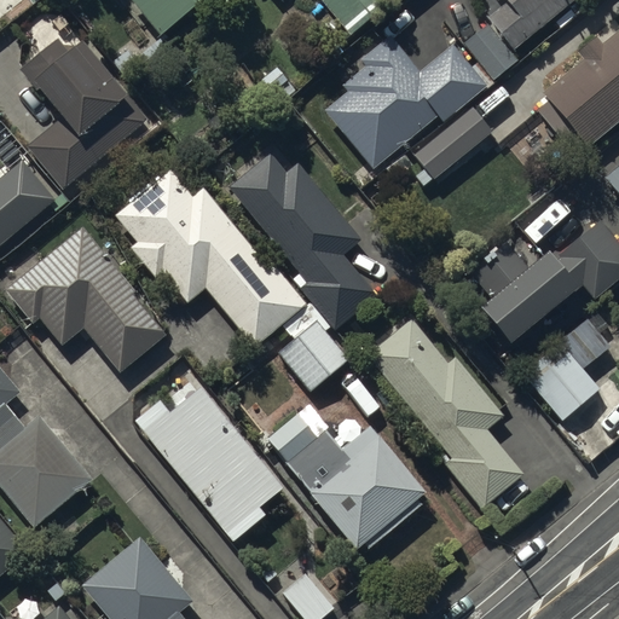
[(132,0),(157,33),(197,0),(132,0)]
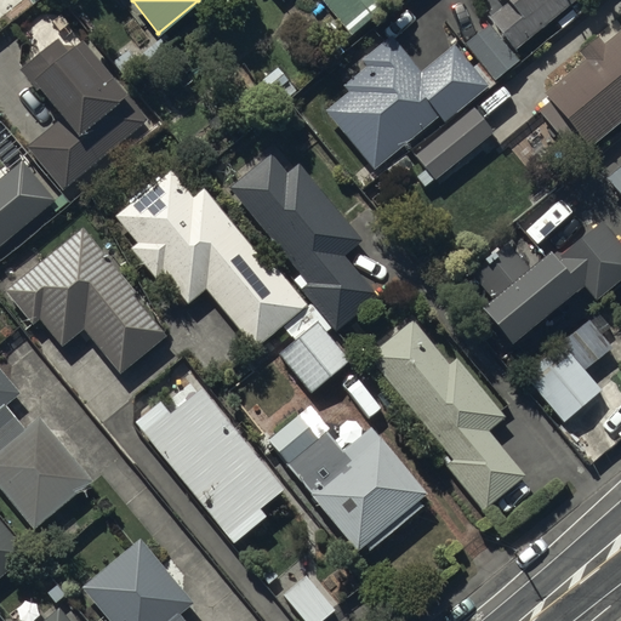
[(379,0),(323,0),(347,28),(379,0)]
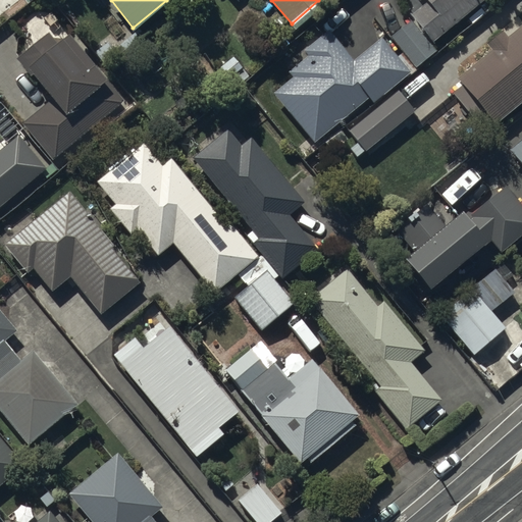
[(414,17),(390,36),(414,65),(436,47),(431,41),(479,0),(425,0),(427,1),(411,14),(414,17)]
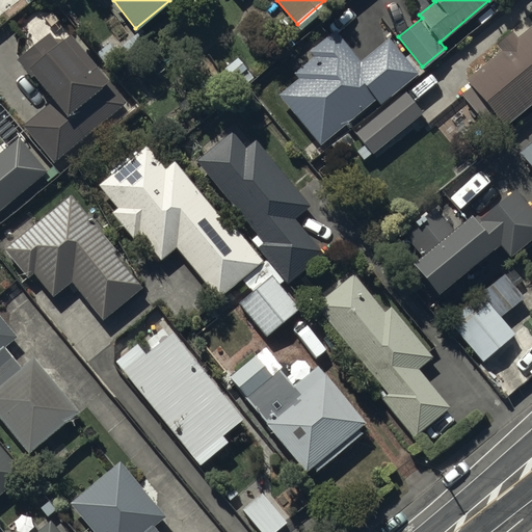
[(470,85),(460,94),(487,125),(498,116),(504,125),(531,101),(531,22),(516,35),(511,29),(495,43),(500,48),(464,78),(470,85)]
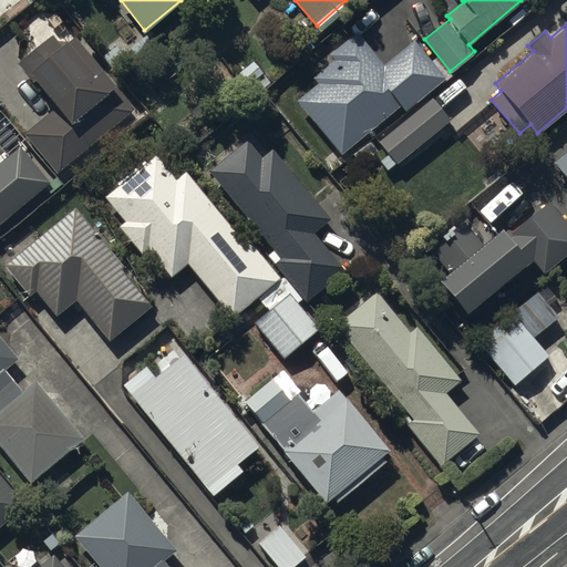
[(317,81),(296,99),(341,153),(400,104),(405,111),(444,78),(445,80),(451,75),(435,58),(431,61),(414,41),(384,66),(356,32),(330,54),(333,59),(312,76),(317,81)]
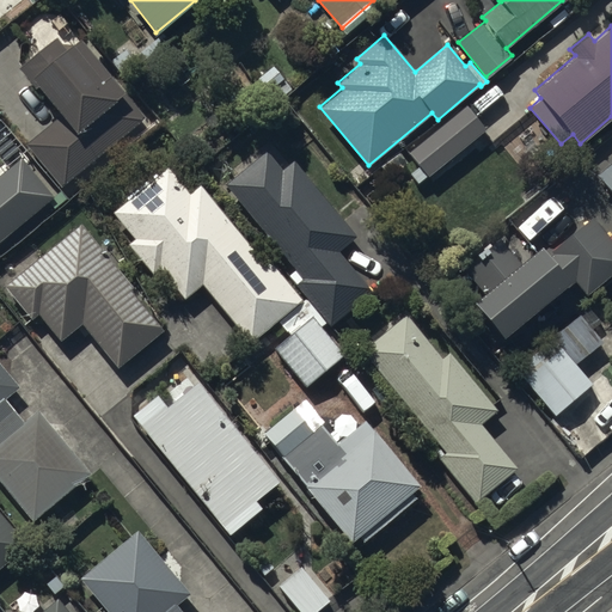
[(25,144),(61,187),(144,117),(79,40),(74,43),(72,40),(65,46),(56,36),(18,68),(31,84),(35,81),(61,114),(25,144)]
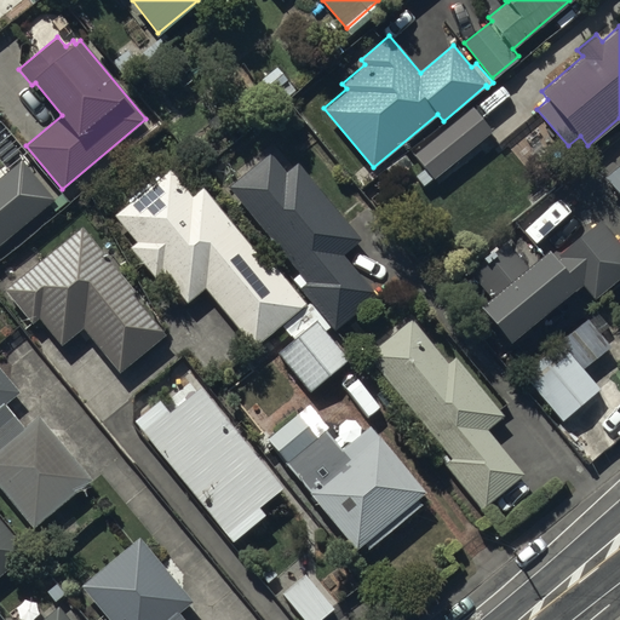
[(492,130),(472,105),(414,153),(434,176),(492,130)]
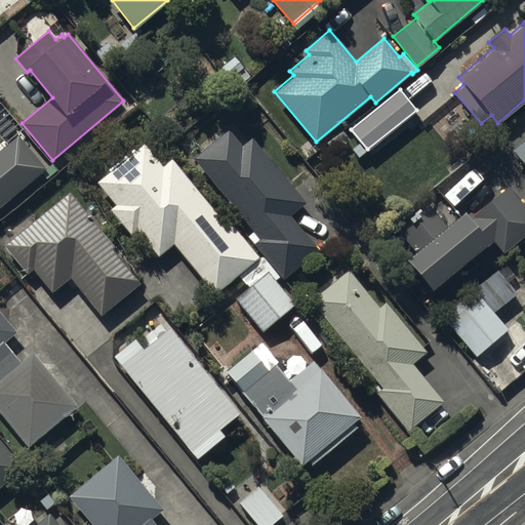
[(228,129),(194,157),(253,230),(246,236),(281,279),(317,249),(288,214),(304,202),(251,137),(241,146),(228,129)]
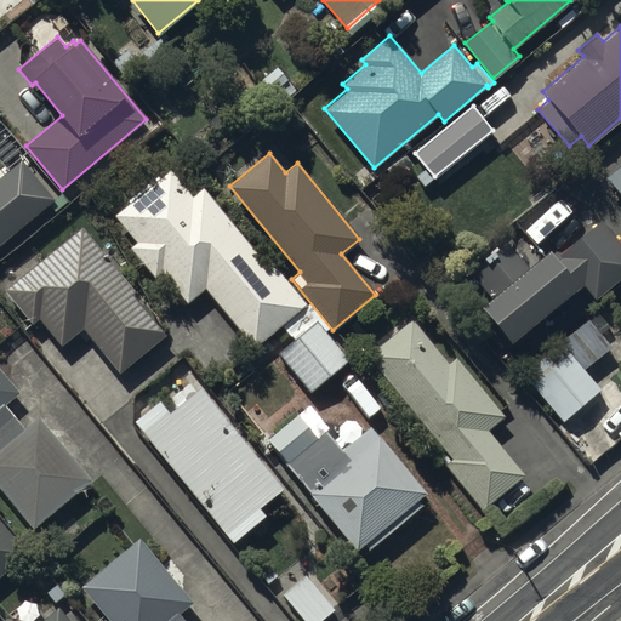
[(0,239),(52,198),(23,159),(0,177),(0,239)]
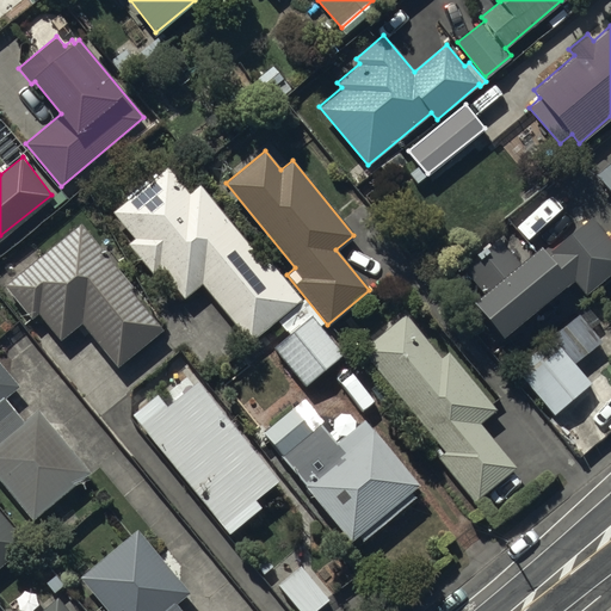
[(610,160),(597,172),(610,190),(610,160)]
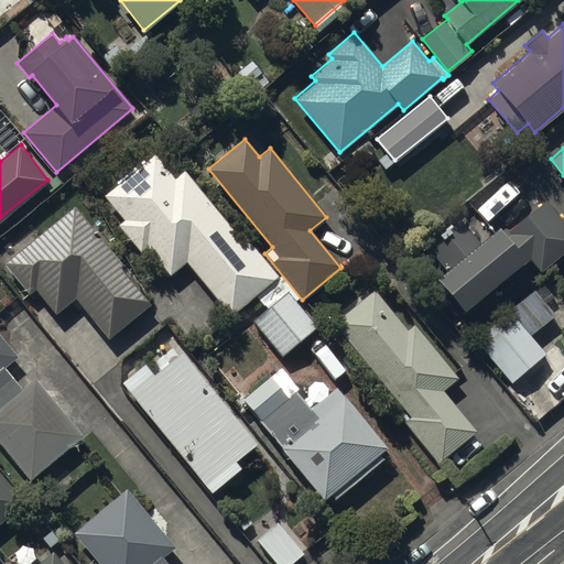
[(117,184),(105,195),(125,218),(118,224),(140,250),(144,246),(169,274),(184,261),(230,316),(278,275),(247,238),(243,240),(184,170),(174,177),(154,153),(144,161),(142,159),(115,182),(117,184)]
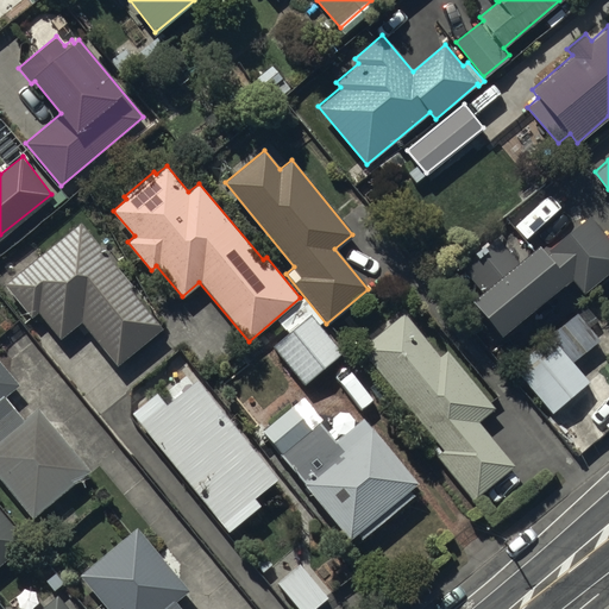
[(479,288),(470,296),(500,332),(560,282),(564,286),(572,280),(584,293),(608,270),(608,239),(589,215),(545,252),(538,244),(518,259),(498,237),(485,248),(481,243),(471,251),(472,252),(459,264),(479,288)]
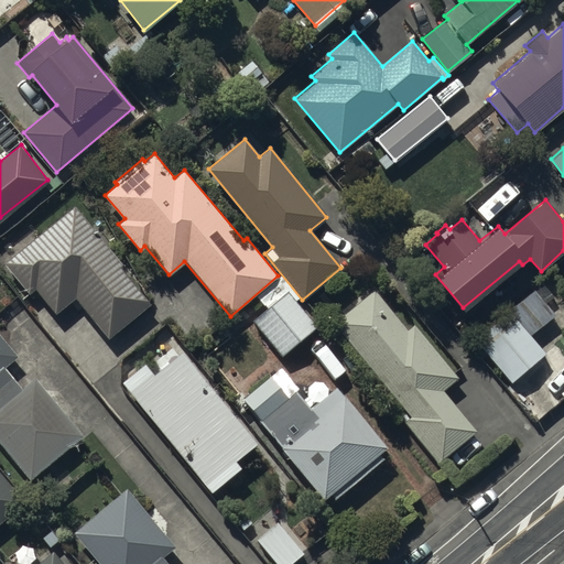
[(74,205),(4,261),(30,293),(35,290),(55,313),(76,296),(108,337),(150,303),(119,266),(121,263),(74,205)]
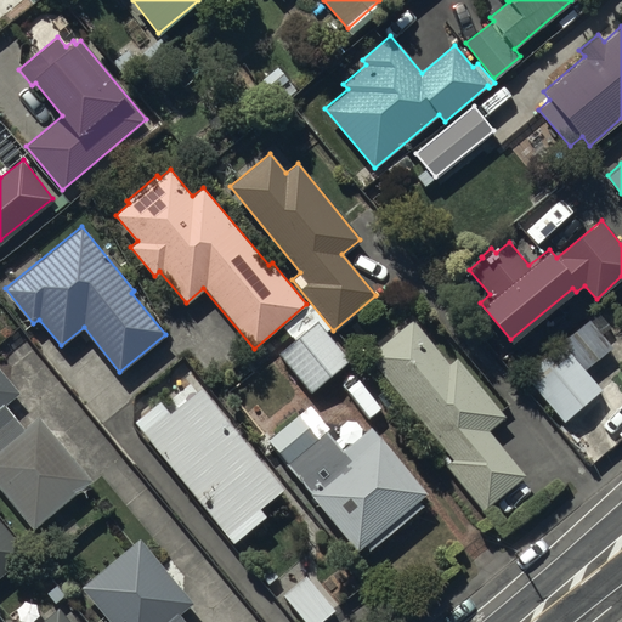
[(328,328),(309,305),(282,328),(292,339),(276,352),(310,393),(349,358),(324,331),(328,328)]
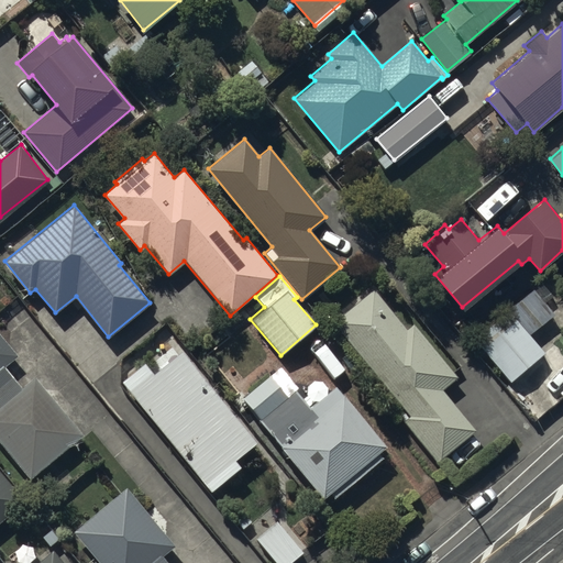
[(373,288),(332,321),(409,416),(403,421),(437,462),(476,430),(442,387),(456,376),(414,323),(406,329),(373,288)]
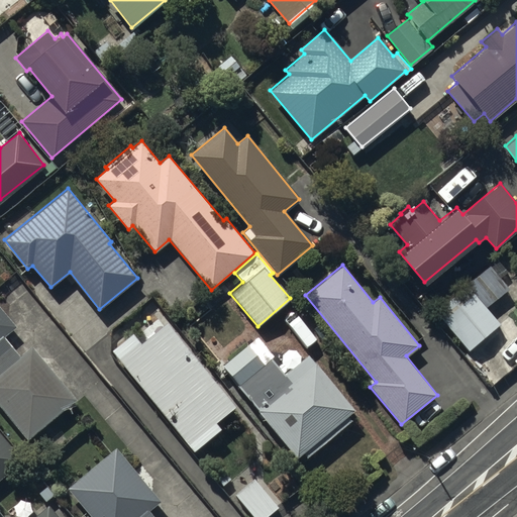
[(432,308),(468,350),(498,324),(485,308),(508,288),(489,267),(461,289),(457,284),(432,308)]
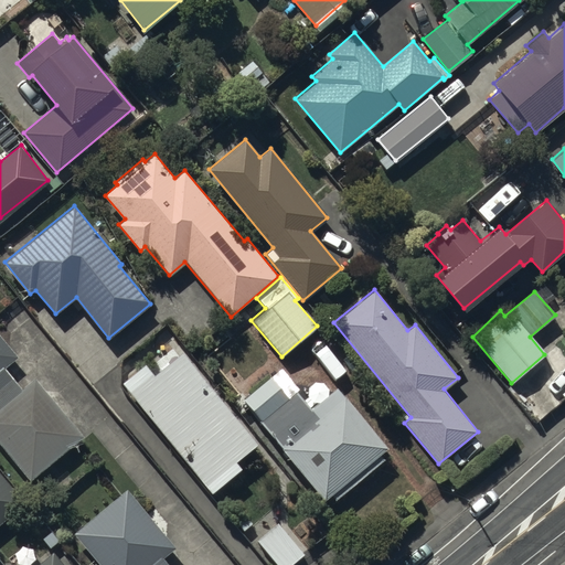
[(0,336),(0,445),(29,480),(83,437),(35,379),(22,390),(3,366),(17,355),(0,336)]
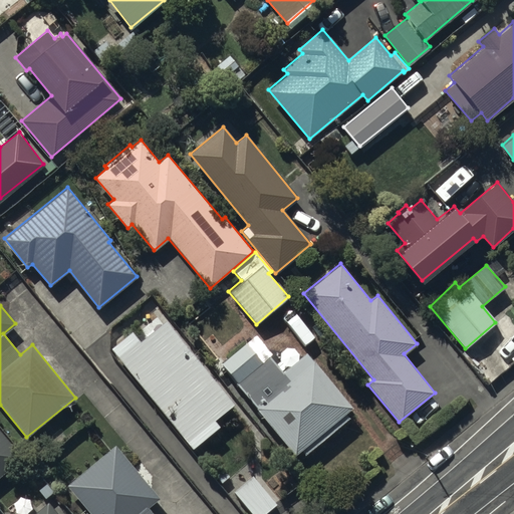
[(132,330),(110,347),(193,447),(219,426),(214,420),(234,404),(166,320),(140,341),(132,330)]
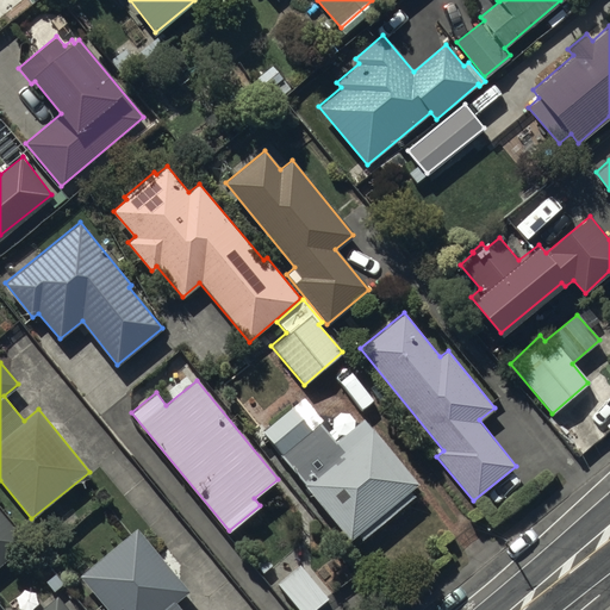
[(302,398),(262,431),(349,539),(358,533),(362,539),(415,496),(410,490),(417,483),(363,417),(335,440),(302,398)]
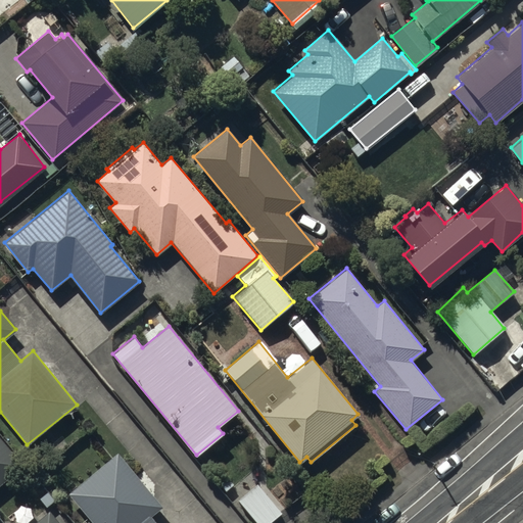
[(0,485),(25,466),(0,435),(0,485)]
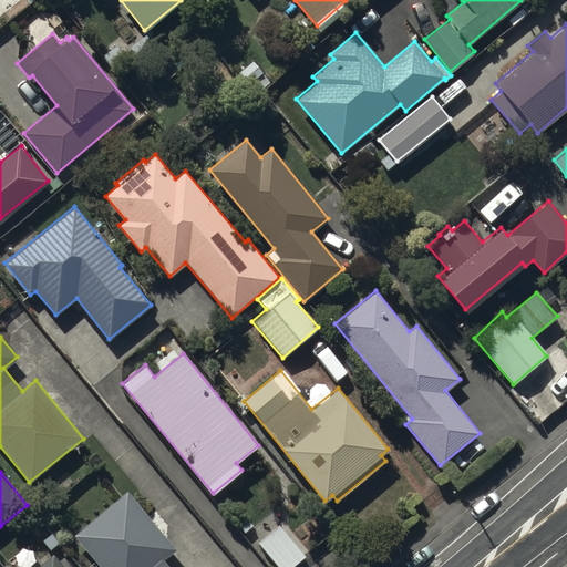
[(126,491),(73,534),(100,566),(168,566),(163,559),(175,549),(126,491)]
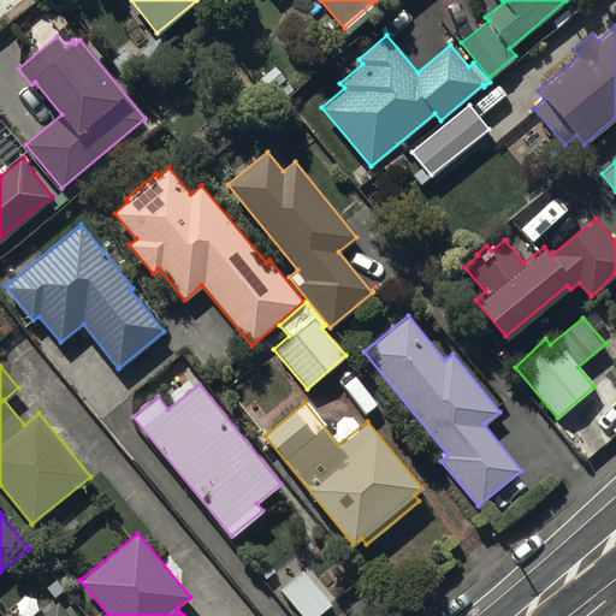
[(302,569),(279,590),(302,615),(317,615),(332,603),(302,569)]
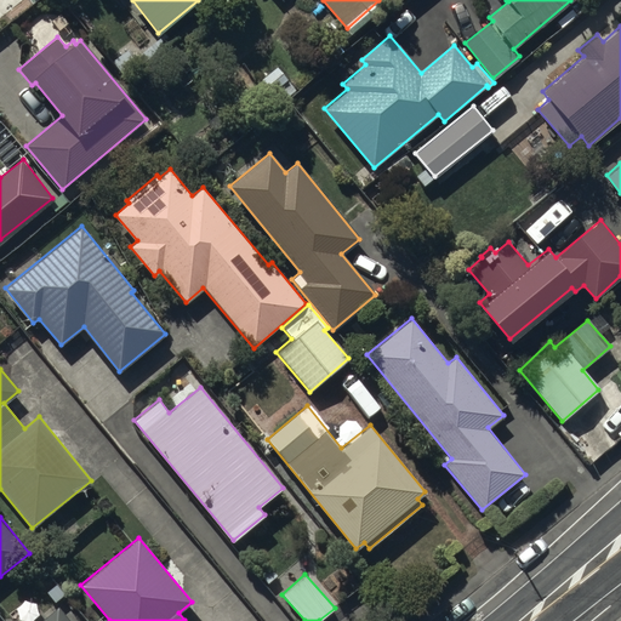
[(69,620),(58,607),(39,620),(69,620)]
